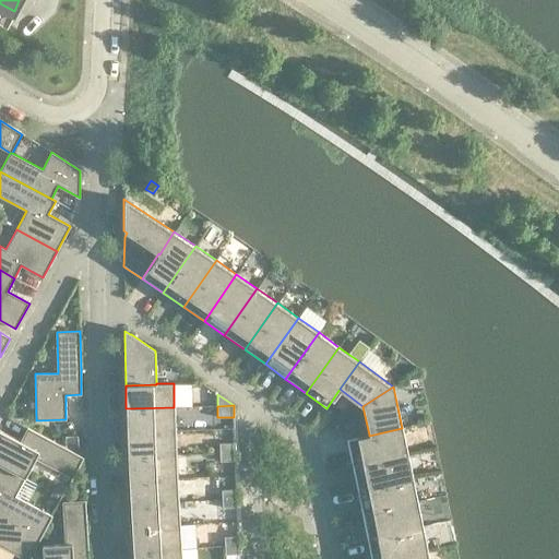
[(175,431),(174,407),(126,408),(127,432),(175,431)]
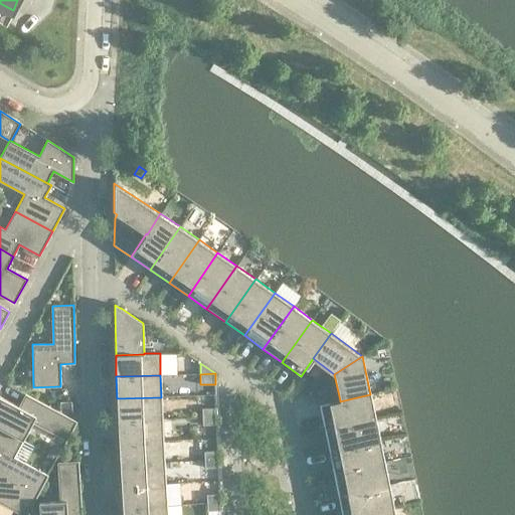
[(0,396),(0,426),(23,440),(33,422),(67,441),(76,422),(76,421),(25,394),(19,406),(0,396)]
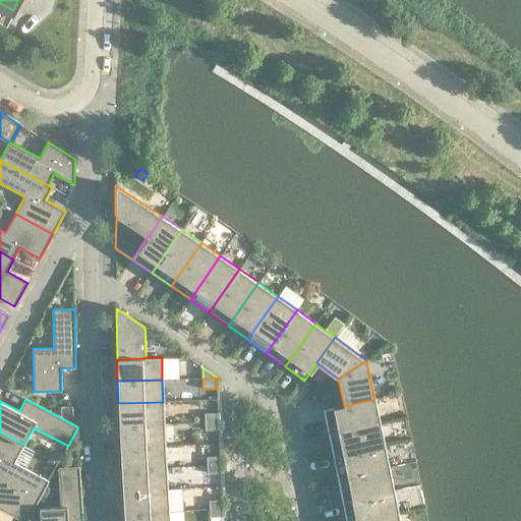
[(380,422),(374,399),(344,406),(344,405),(323,409),(328,432),(380,422)]
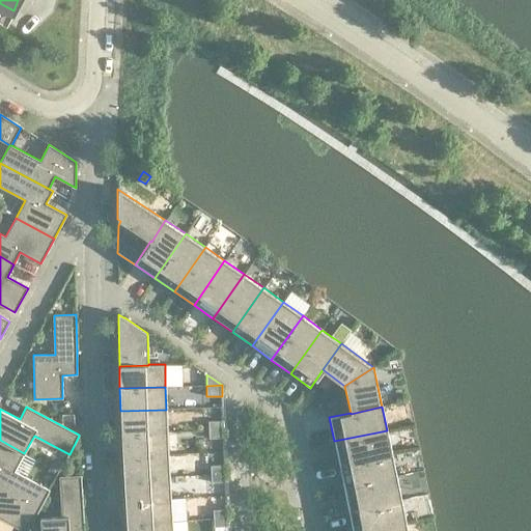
[(167,431),(166,410),(120,411),(121,434),(167,431)]
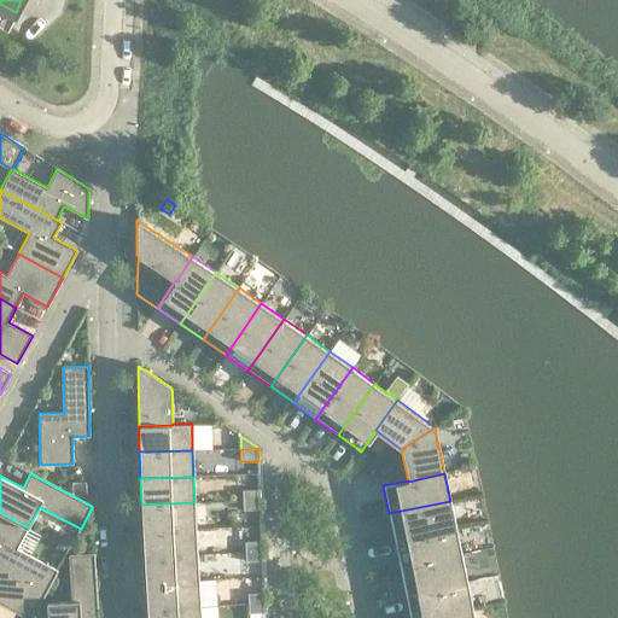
[(74,482),(73,482),(74,493),(86,491),(85,482),(74,482)]
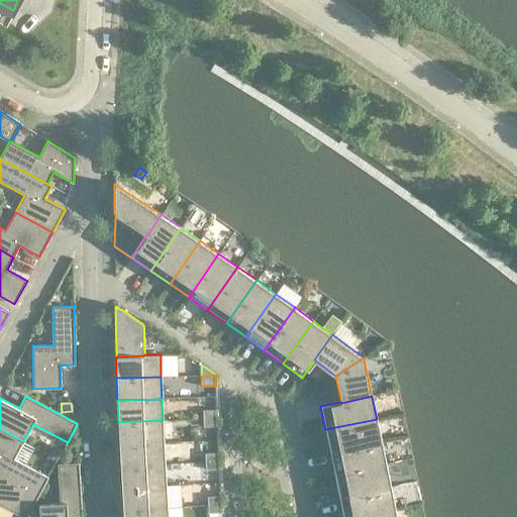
[(203,410),(203,418),(218,418),(217,410),(203,410)]
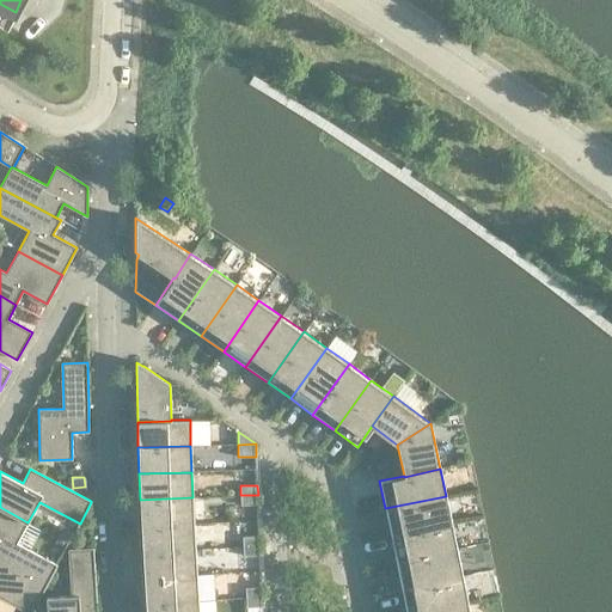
[(258,505),(258,495),(240,495),(242,506),(258,505)]
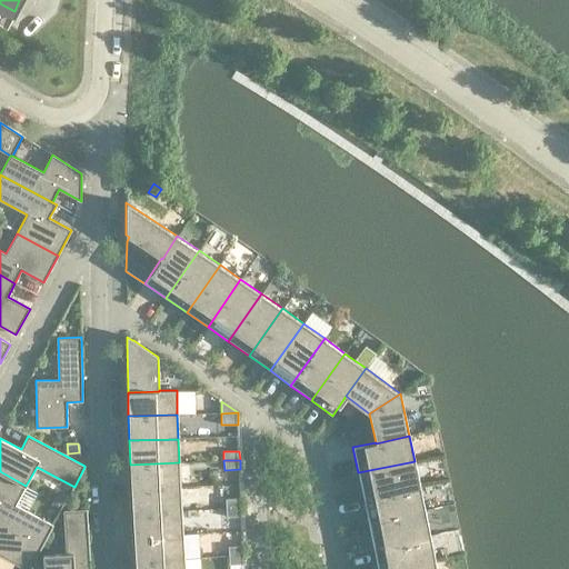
[(420,486),(415,461),(358,472),(363,498),(420,486)]
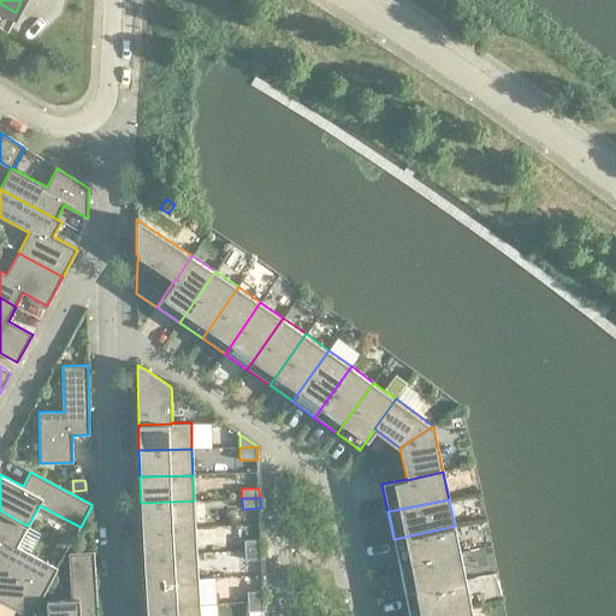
[(195,527),(194,501),(141,503),(142,529),(195,527)]
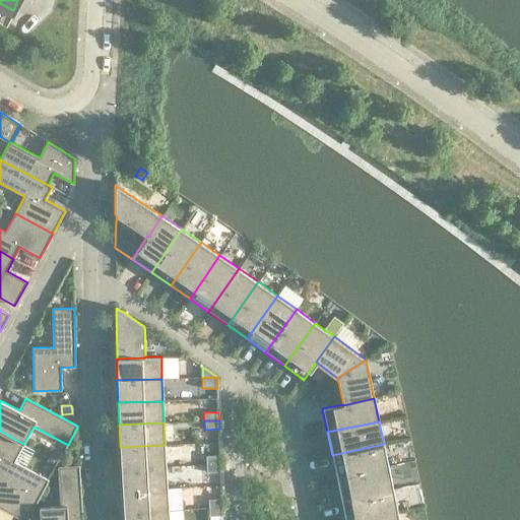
[(23,444),(0,431),(0,476),(39,498),(49,480),(14,461),(23,444)]
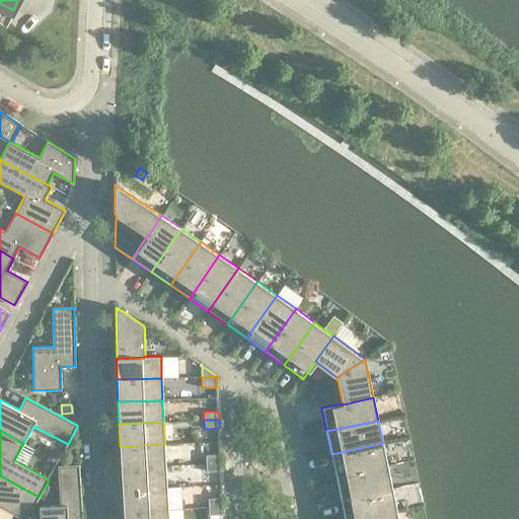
[(387,465),(383,443),(331,454),(336,476),(387,465)]
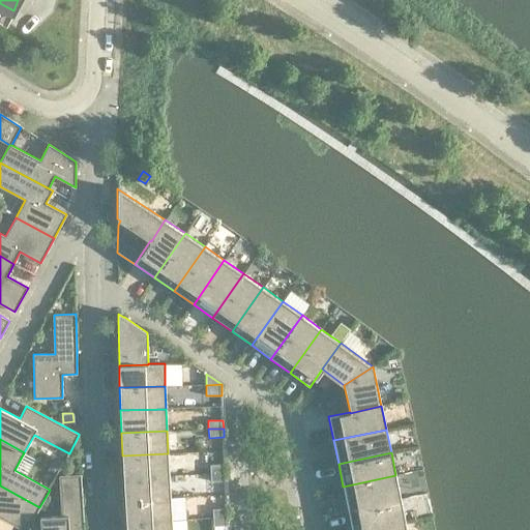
[(169,475),(168,453),(122,455),(123,478),(169,475)]
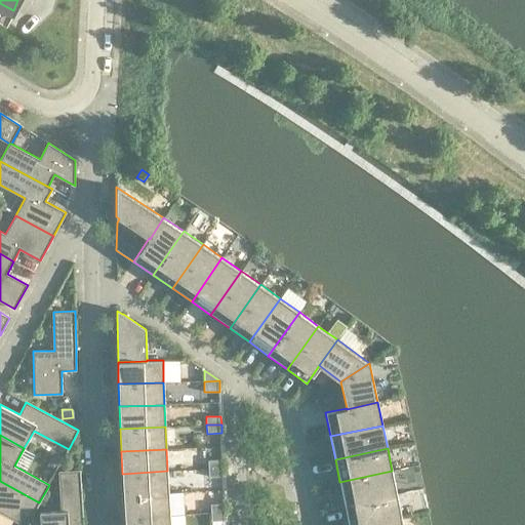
[(52,455),(50,459),(57,463),(62,456),(56,453),(52,455)]
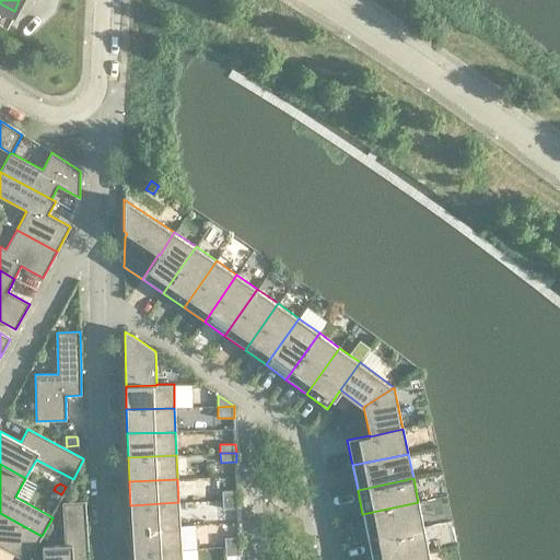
[(222,491),(222,500),(238,499),(237,490),(222,491)]
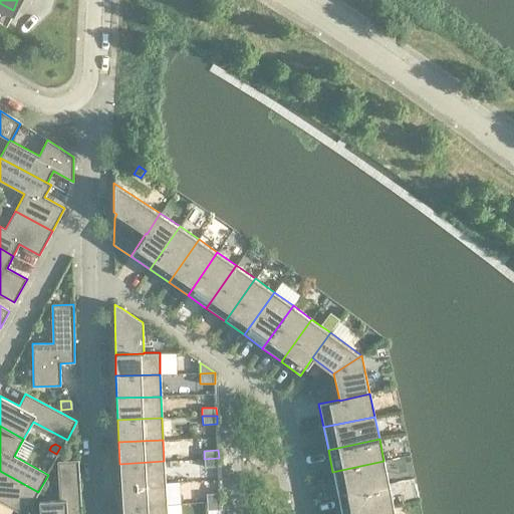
[(44,457),(41,464),(48,468),(51,461),(45,457),(44,457)]
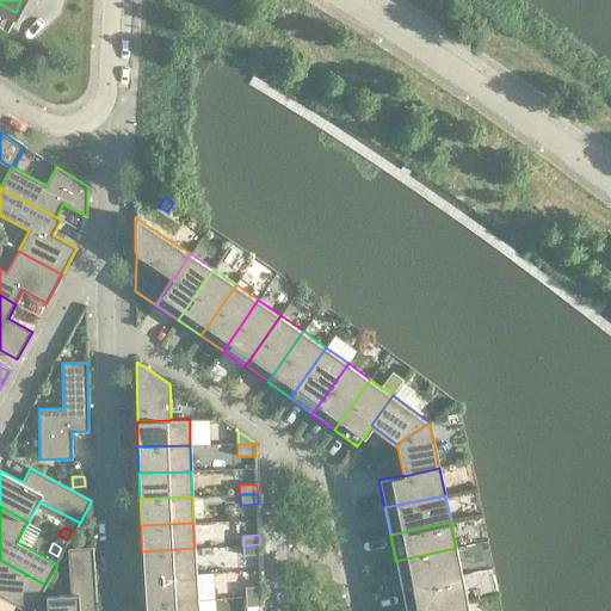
[(260,555),(260,544),(242,545),(244,555),(260,555)]
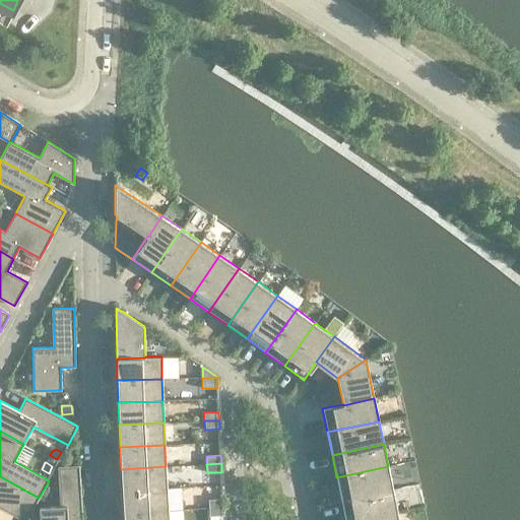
[(82,519),(80,489),(79,466),(58,467),(61,506),(40,508),(40,519),(82,519)]
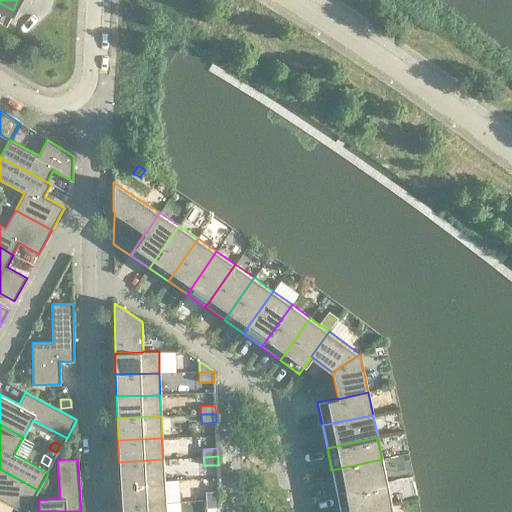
[(164,481),(163,459),(119,462),(120,483),(164,481)]
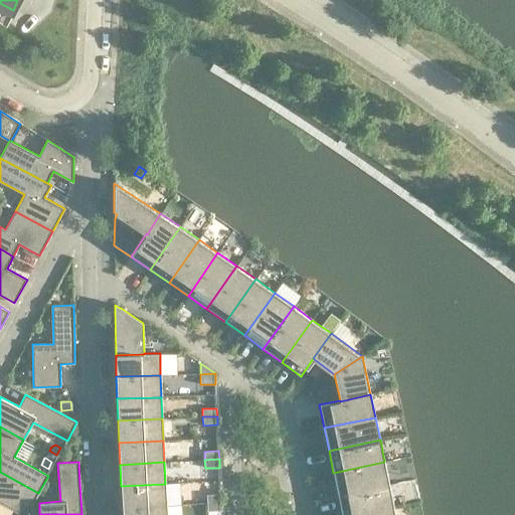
[(389,485),(384,462),(333,473),(338,495),(389,485)]
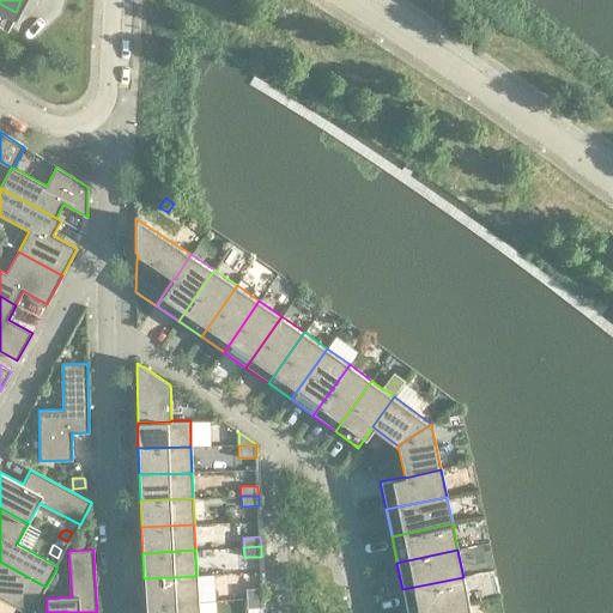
[(31,612),(46,587),(0,562),(0,598),(26,612),(31,612)]
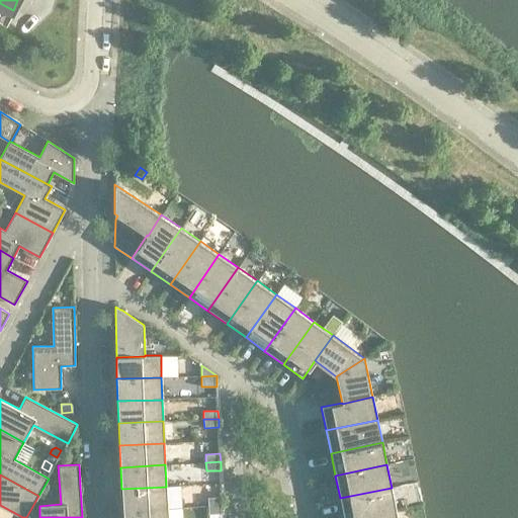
[(168,508),(166,487),(121,489),(123,511),(168,508)]
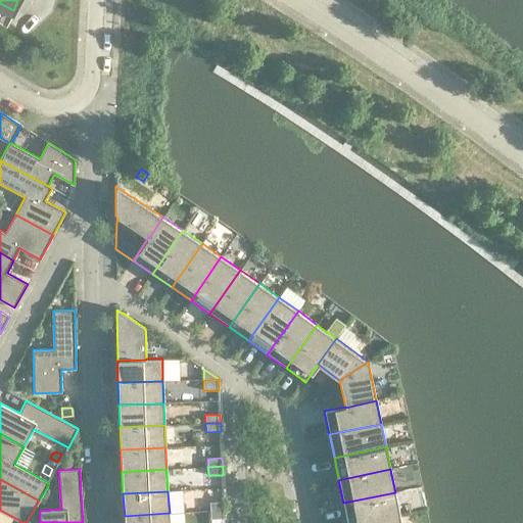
[(361,522),(399,516),(395,492),(343,503),(346,522),(361,522)]
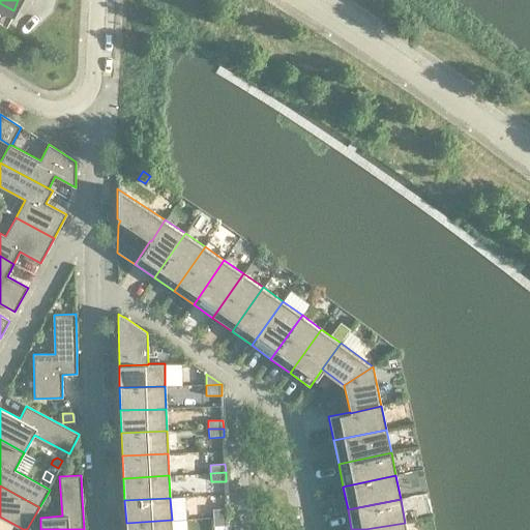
[(212,509),(213,518),(228,517),(228,508),(212,509)]
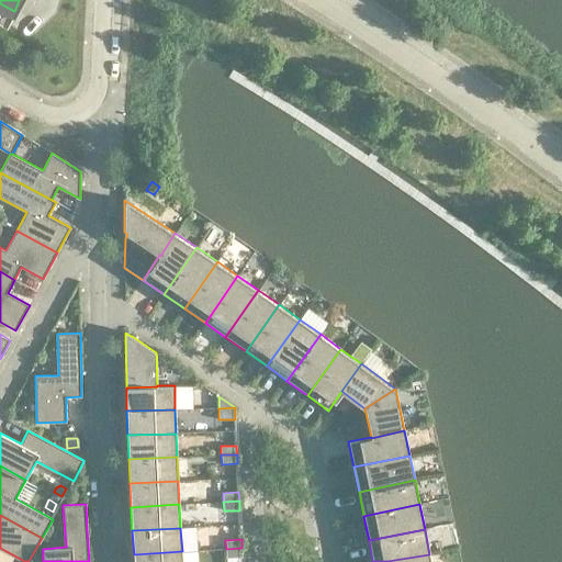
[(243,557),(242,548),(226,549),(226,558),(243,557)]
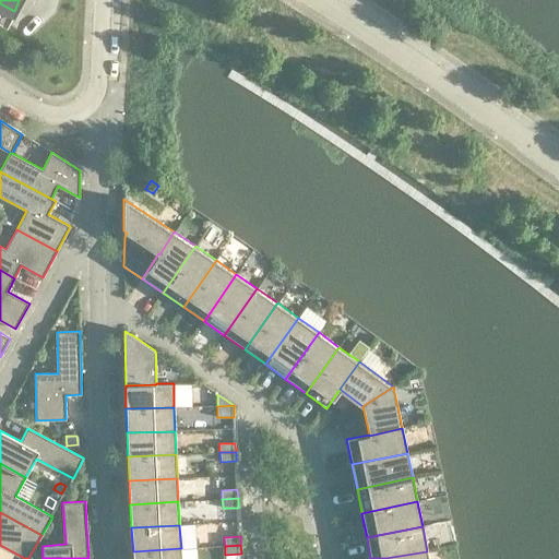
[(181,558),(181,548),(133,551),(133,558),(181,558)]
